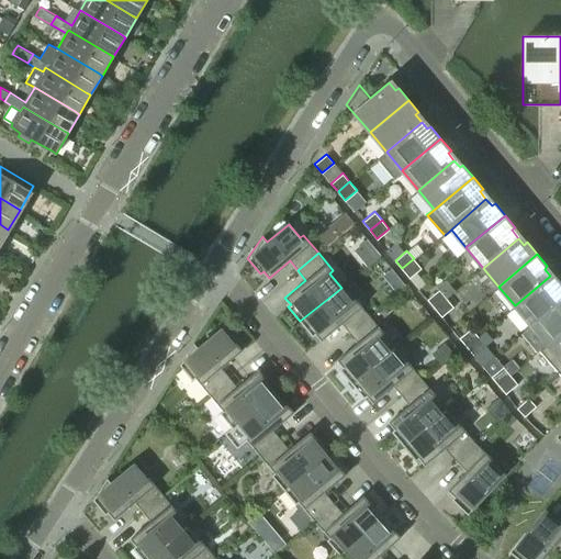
[(410,277),(421,267),(414,258),(402,268),(410,277)]
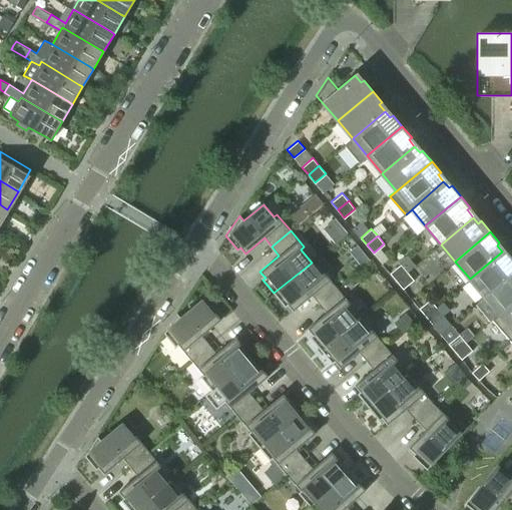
[(366,256),(356,243),(347,251),(357,264),(366,256)]
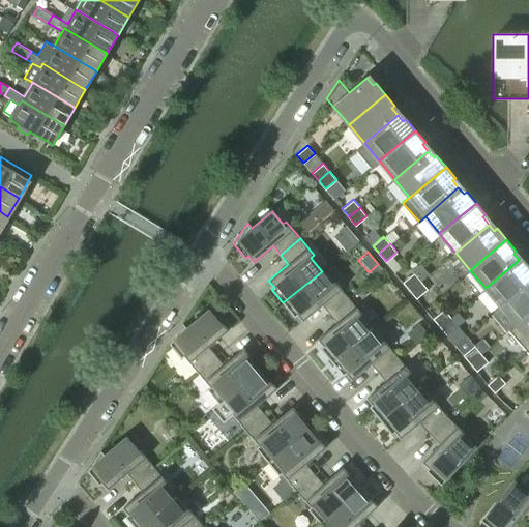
[(500,306),(528,282),(528,265),(527,264),(524,267),(519,260),(486,288),(500,306)]
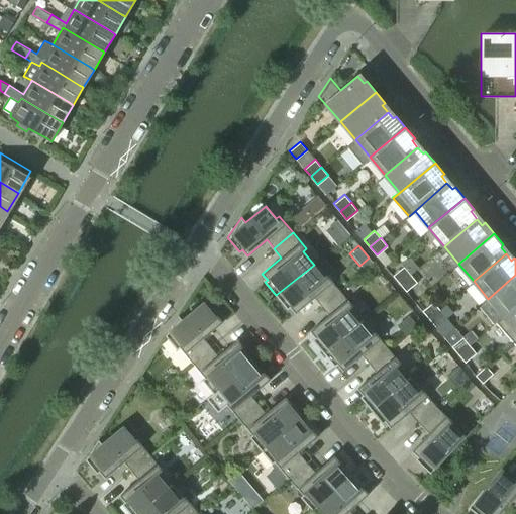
[(340,290),(327,274),(323,276),(314,265),(276,295),(287,309),(290,306),(295,312),(314,297),(321,305),(340,290)]
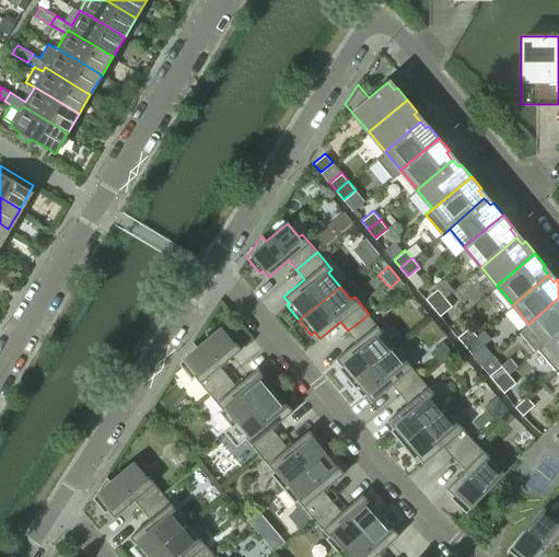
[(432,306),(444,297),(438,288),(426,298),(432,306)]
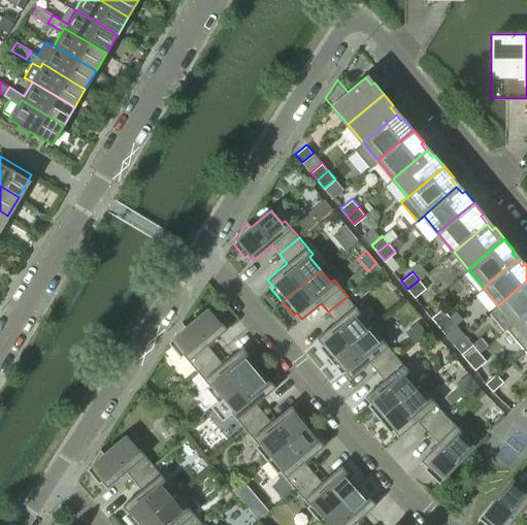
[(415,296),(426,287),(419,280),(407,289),(415,296)]
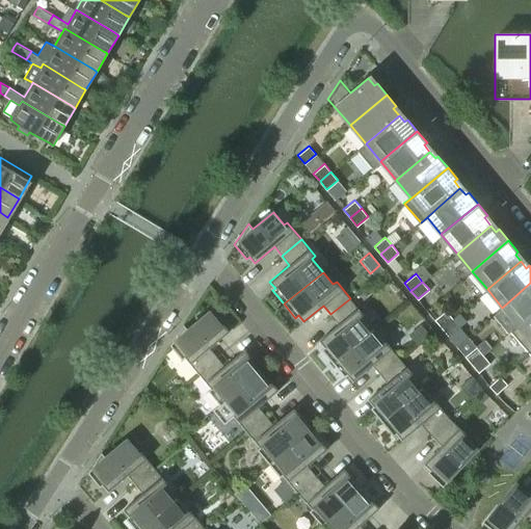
[(511,331),(530,314),(530,283),(502,308),(516,324),(510,331),(511,331)]
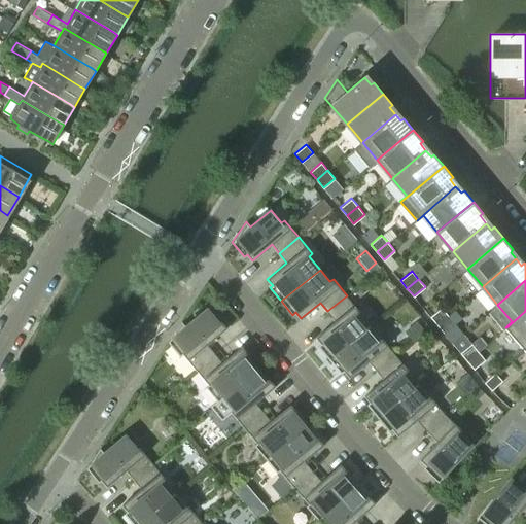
[(329,359),(367,326),(357,314),(360,312),(347,295),(327,311),(335,320),(315,337),(321,343),(318,345),(329,359)]
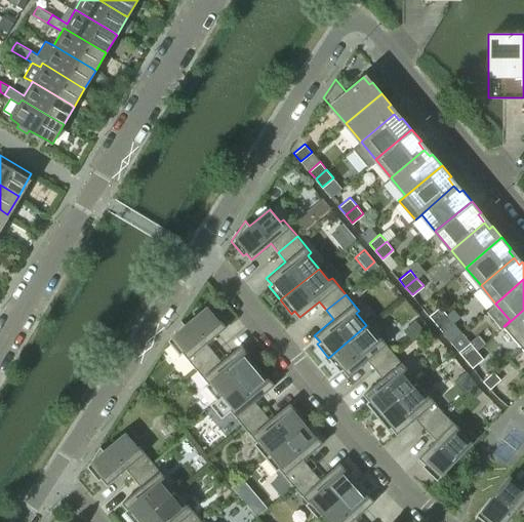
[(436,323),(446,314),(440,306),(429,315),(436,323)]
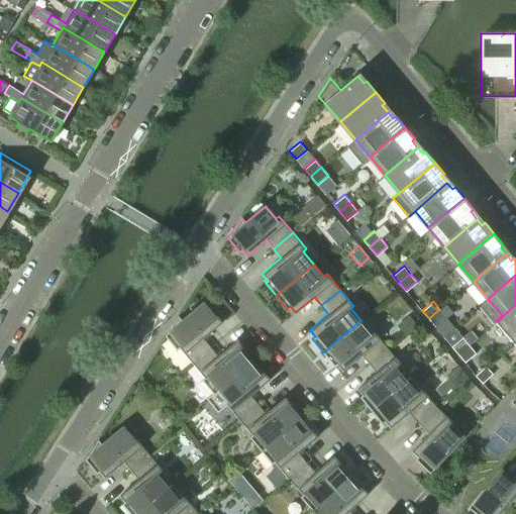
[(203,337),(222,321),(216,314),(213,316),(203,304),(183,320),(178,314),(165,334),(177,348),(180,346),(192,362),(211,346),(203,337)]
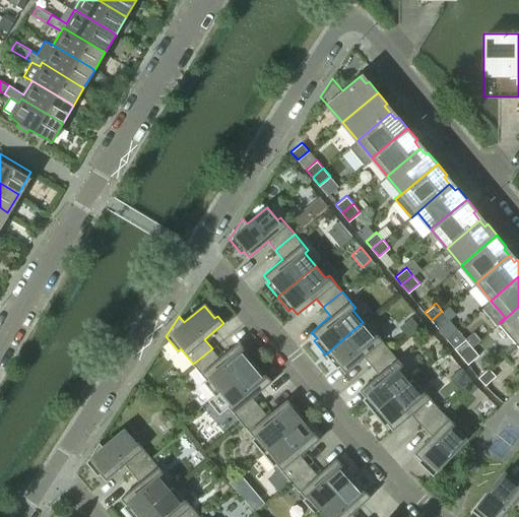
[(515,341),(518,337),(518,307),(500,323),(515,341)]
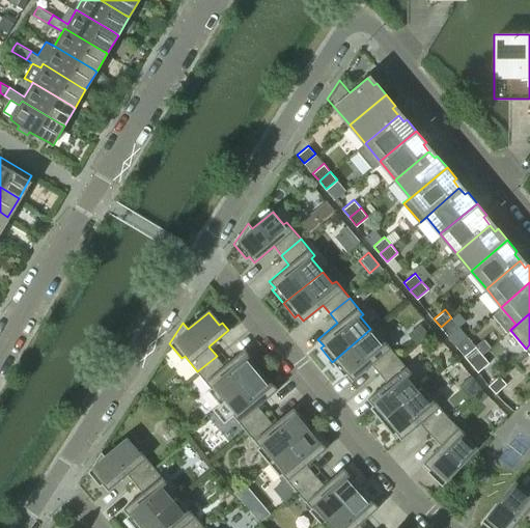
[(447,335),(458,326),(451,317),(441,327),(447,335)]
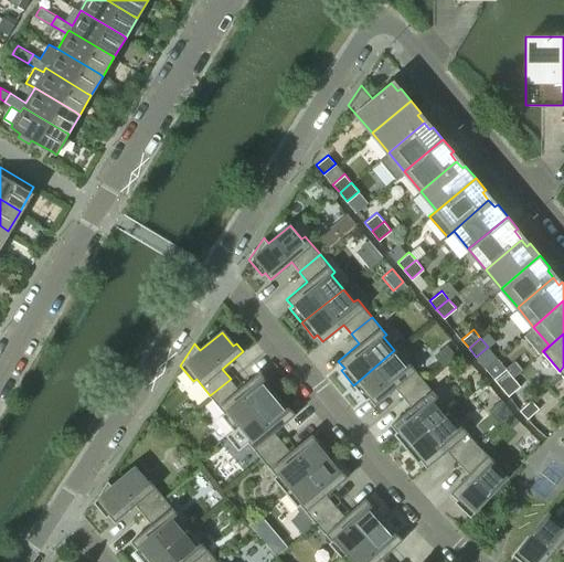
[(424,380),(411,363),(417,357),(404,341),(394,350),(353,385),(365,400),(369,398),(374,404),(395,386),(403,396),(424,380)]
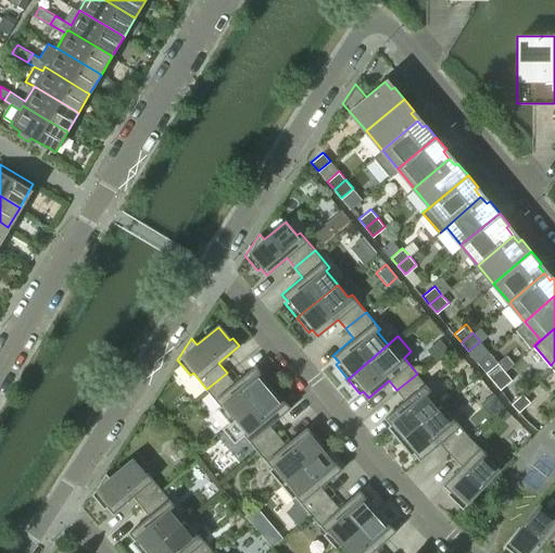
[(439,337),(426,348),(436,359),(448,348),(439,337)]
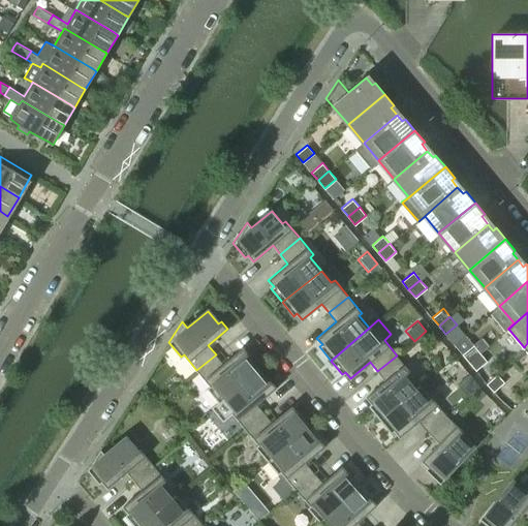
[(469,362),(479,352),(473,344),(462,353),(469,362)]
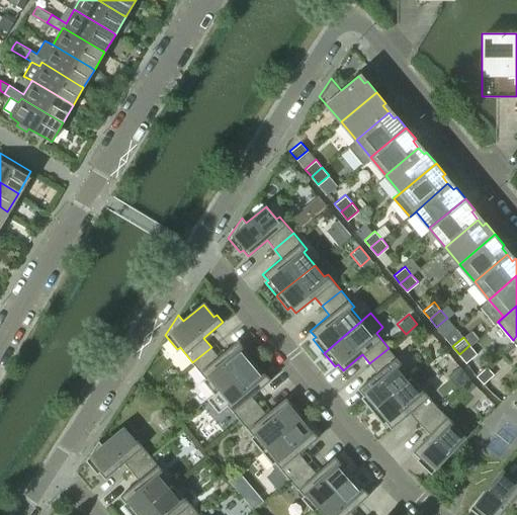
[(213,394),(251,362),(241,349),(244,347),(238,340),(219,355),(211,347),(192,362),(204,377),(202,379),(213,394)]
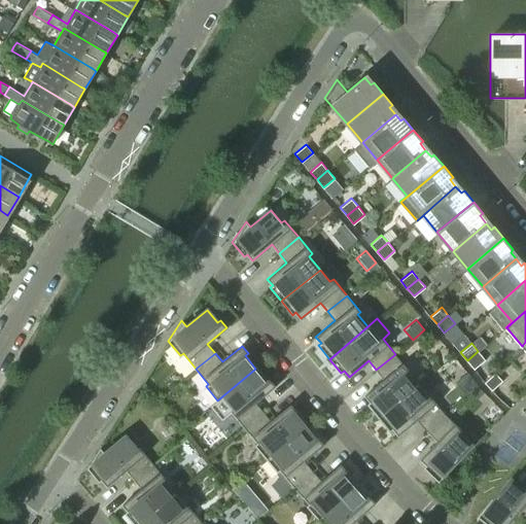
[(474,369),(485,359),(478,351),(467,360),(474,369)]
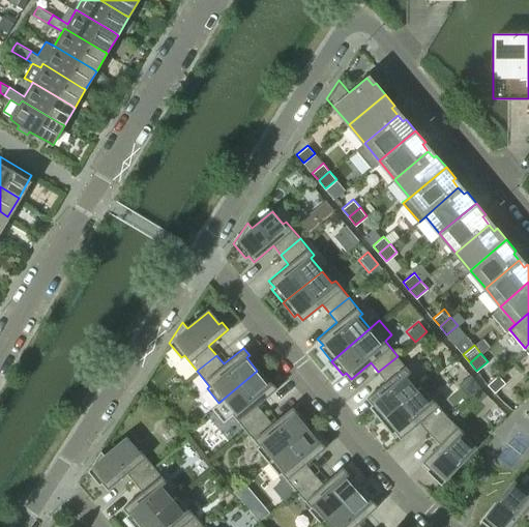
[(380,419),(418,387),(408,375),(411,373),(398,356),(378,372),(386,381),(366,398),(372,404),(369,406),(380,419)]
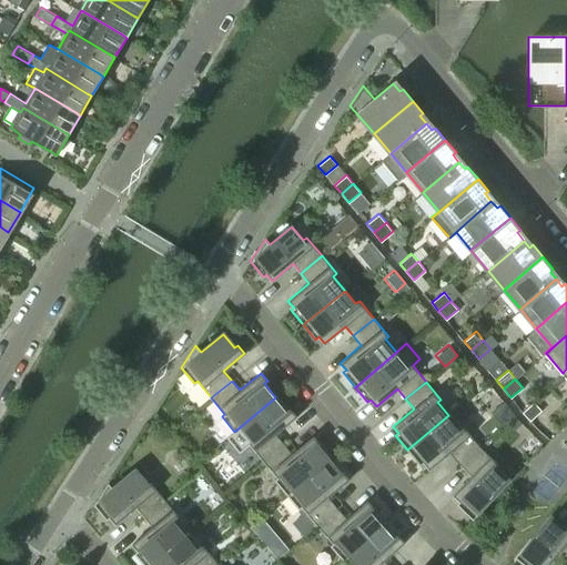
[(275,433),(296,416),(290,409),(286,411),(275,397),(234,432),(226,437),(240,452),(250,444),(263,461),(284,443),(275,433)]
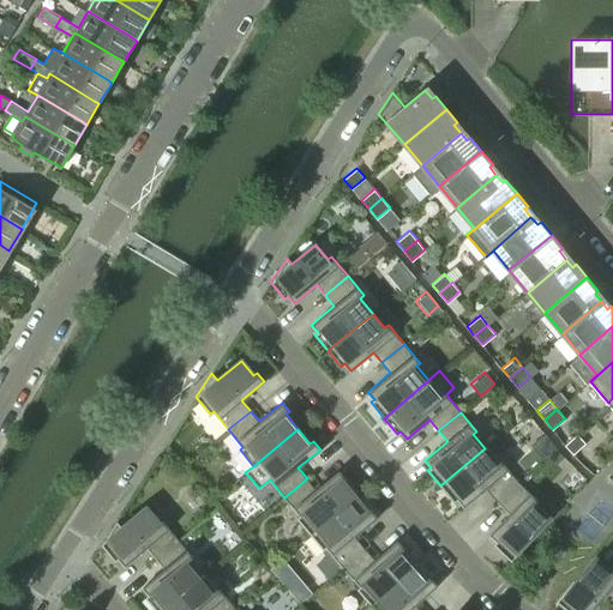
[(574,453),(586,442),(577,433),(565,444),(574,453)]
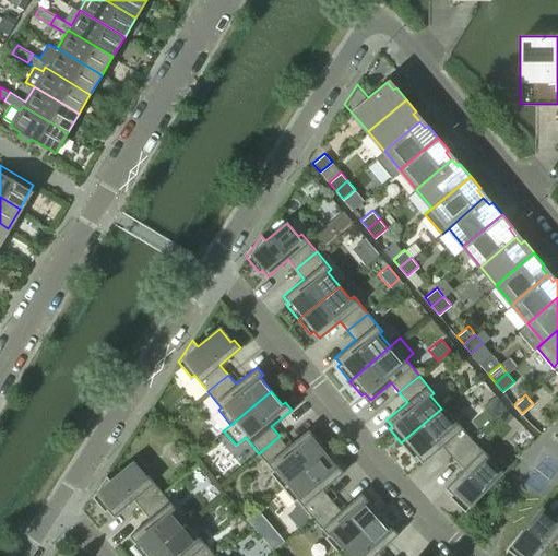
[(471,437),(456,420),(453,423),(441,409),(401,442),(413,458),(416,454),(422,462),(442,445),(452,456),(471,437)]
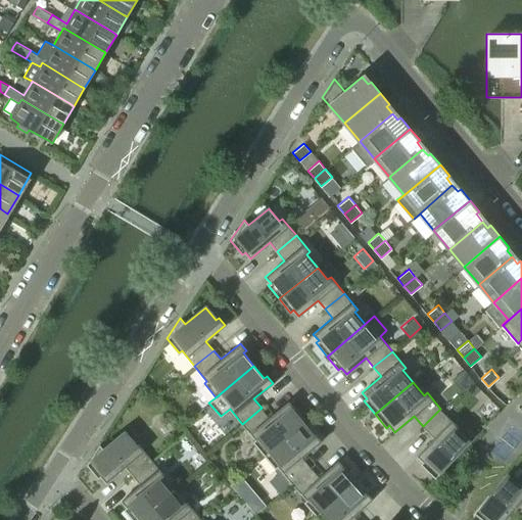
[(264,455),(301,423),(291,411),(294,408),(288,400),(269,417),(262,408),(242,424),(255,438),(252,441),(264,455)]
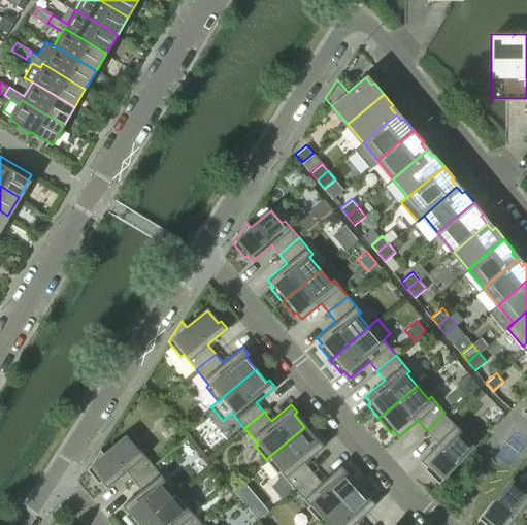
[(454,463),(471,445),(459,432),(462,430),(445,413),(427,430),(438,441),(421,459),(426,465),(424,467),(439,483),(456,465),(454,463)]
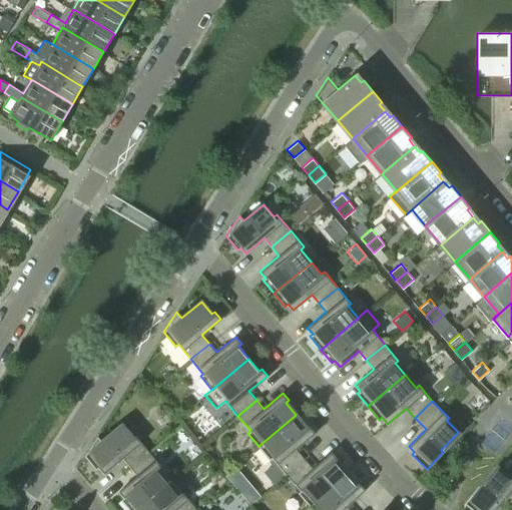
[(296,415),(259,446),(270,459),(270,460),(273,464),(265,470),(276,484),(287,474),(305,458),(296,448),(315,432),(309,425),(306,428),(296,415)]
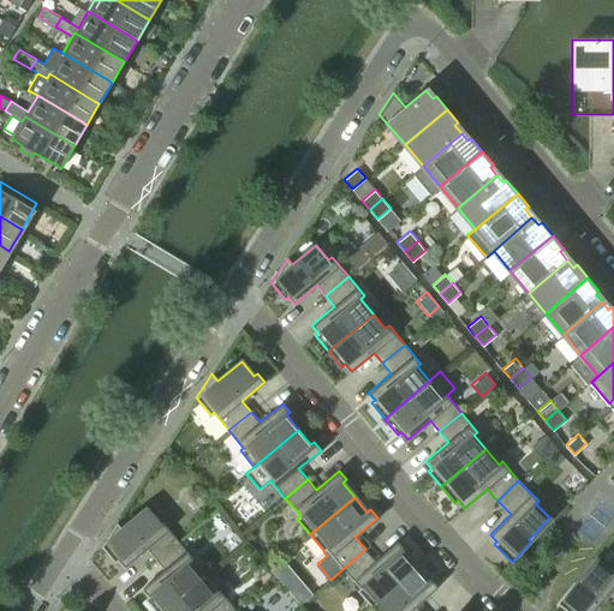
[(125,567),(147,547),(156,558),(178,540),(162,521),(159,523),(147,509),(123,528),(117,521),(101,545),(115,562),(119,559),(125,567)]
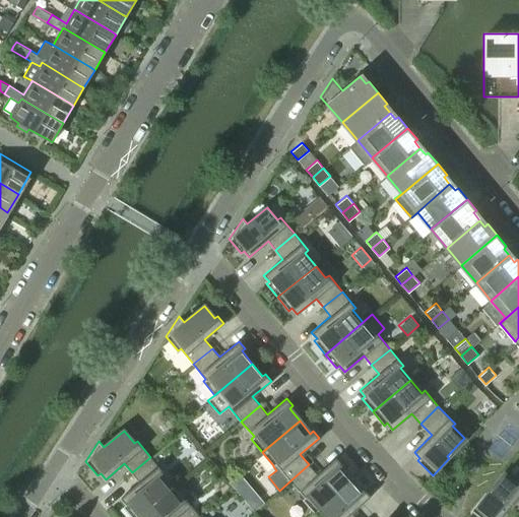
[(132,516),(136,516),(172,488),(161,475),(165,472),(150,457),(132,472),(139,480),(120,497),(125,503),(123,506),(132,516)]
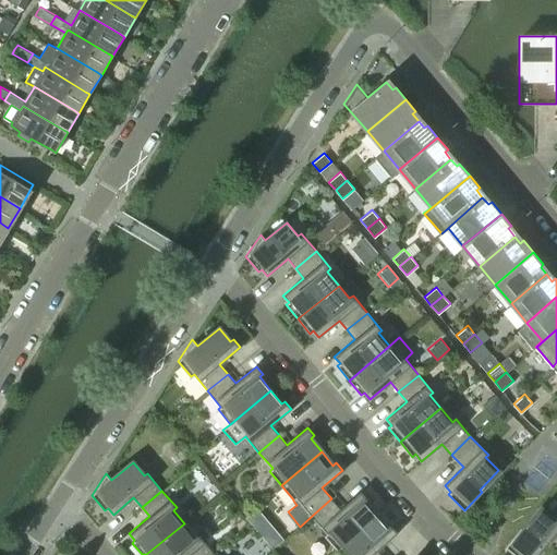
[(337,550),(376,515),(364,502),(367,498),(361,491),(340,509),(331,498),(312,516),(327,533),(325,535),(337,550)]
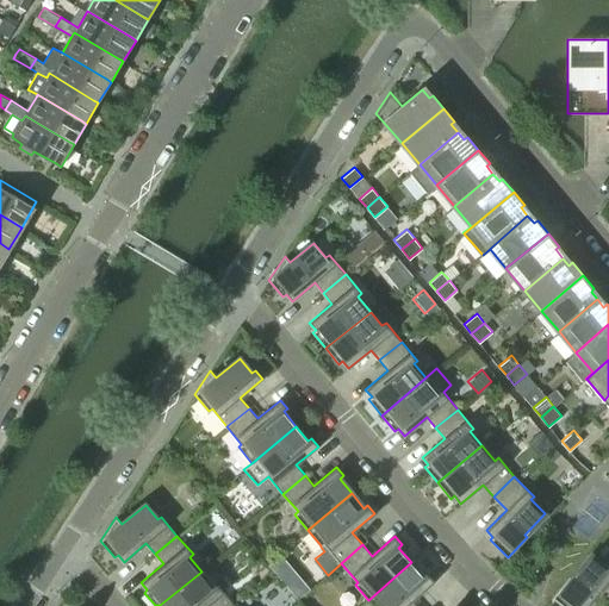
[(608,564),(607,567),(591,554),(572,578),(570,575),(552,597),(563,605),(588,605),(600,592),(608,599),(608,564)]
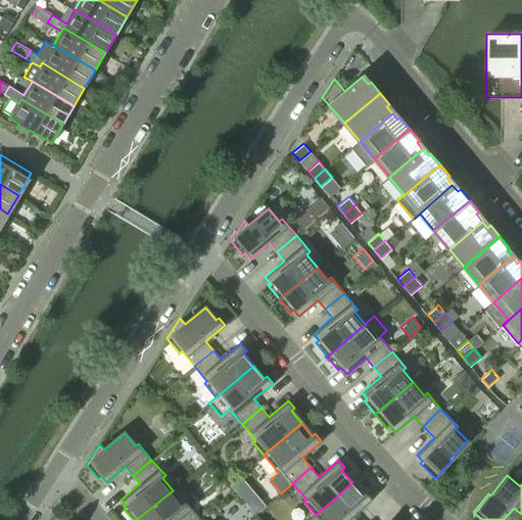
[(358,519),(353,515),(373,499),(366,491),(363,494),(352,482),(316,515),(320,519),(358,519)]
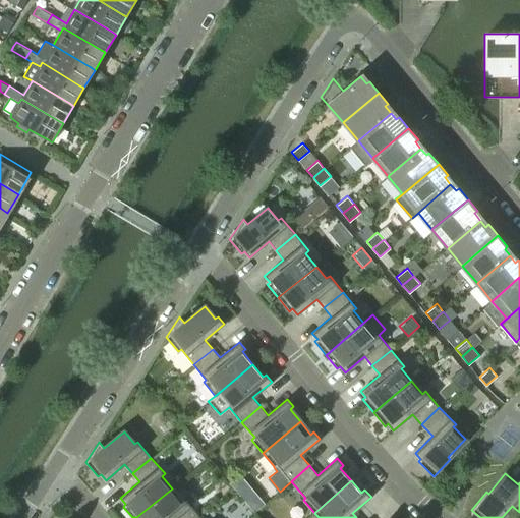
[(195,517),(199,515),(185,499),(182,502),(172,488),(136,517),(195,517)]
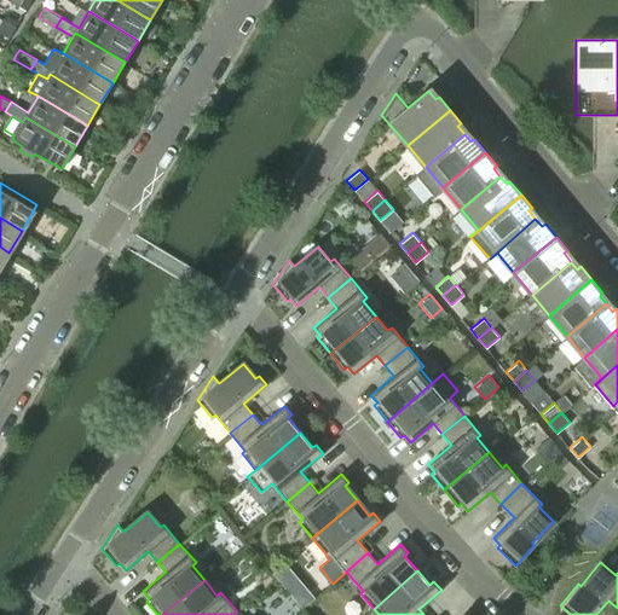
[(290,602),(279,611),(282,614),(298,614),(300,613),(290,602)]
